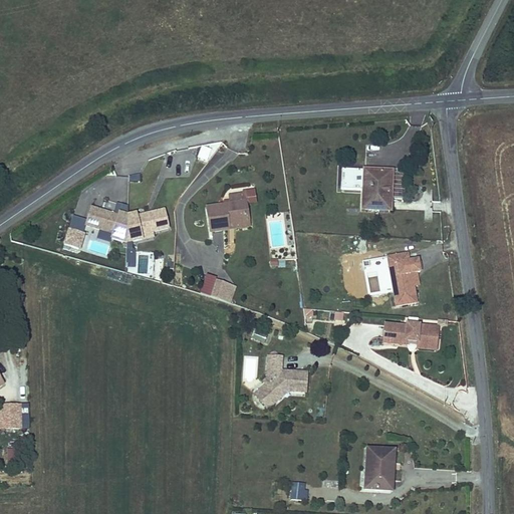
[(394,177),(365,174),(363,211),(392,213),(394,177)]
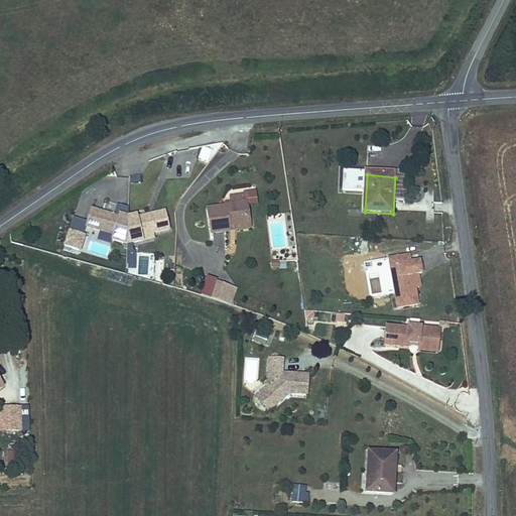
[(213,224),(233,221),(234,226),(253,222),(250,196),(254,195),(253,187),(233,189),(235,198),(211,203),(213,224)]
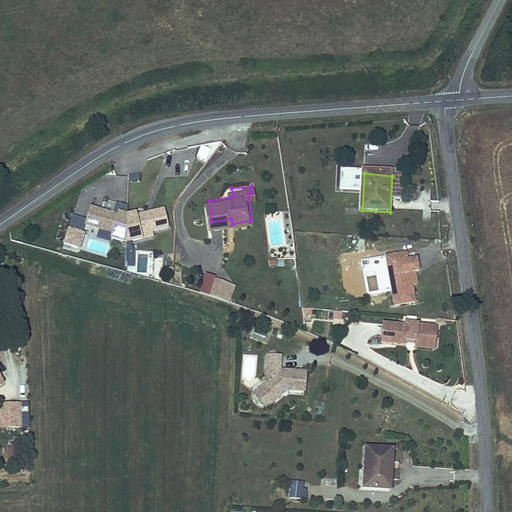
[(111,235),(126,241),(128,212),(121,209),(119,213),(92,203),(85,222),(112,232),(111,235)]
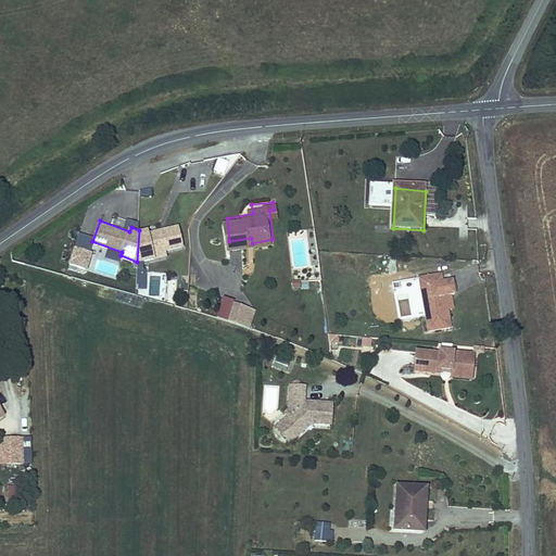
[(149,228),(139,230),(137,262),(166,256),(165,252),(184,249),(179,226),(149,231),(149,228)]
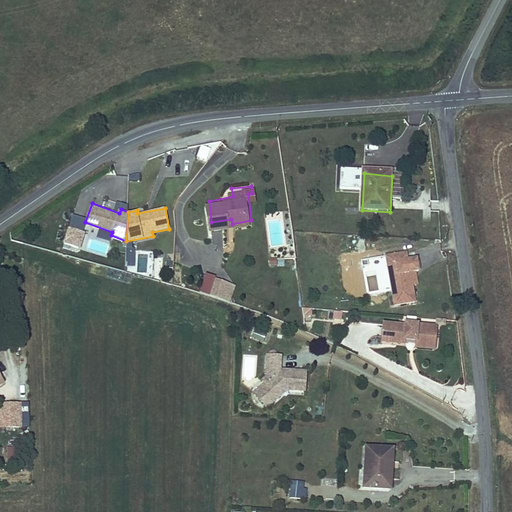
[(70,228),(64,244),(79,249),(84,234),(70,228)]
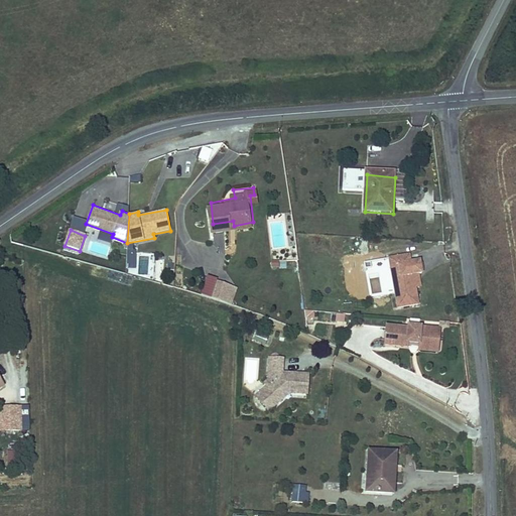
[(135,268),(135,248),(127,248),(127,268),(135,268)]
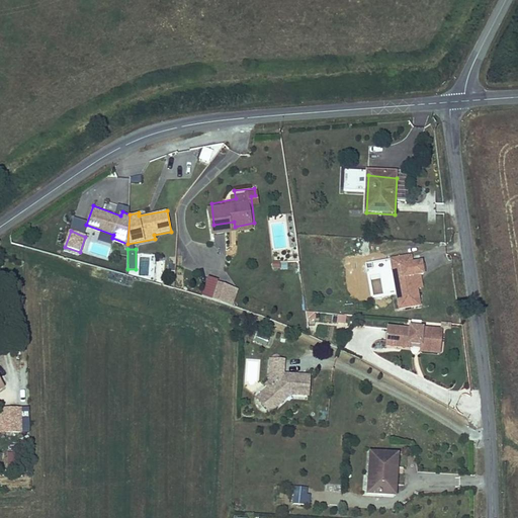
[(403,271),(401,262),(412,260),(411,254),(391,257),(391,259),(394,272),(403,271)]
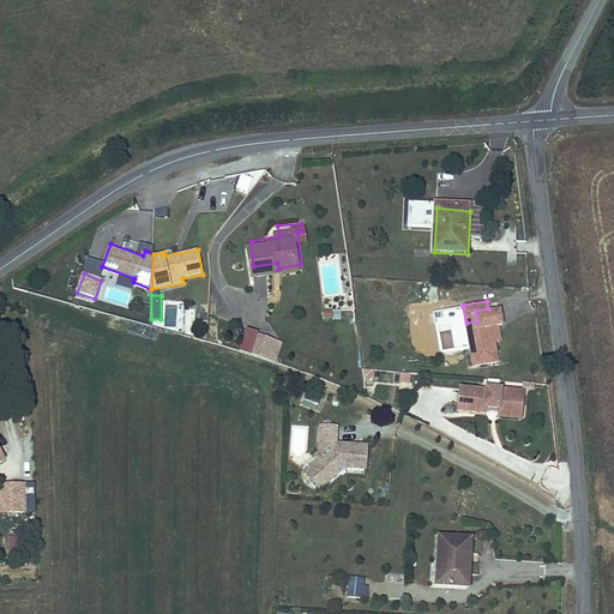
[(470,348),(474,366),(499,361),(495,341),(501,339),(499,323),(504,321),(501,306),(488,308),(475,311),(477,321),(467,323),(470,348)]
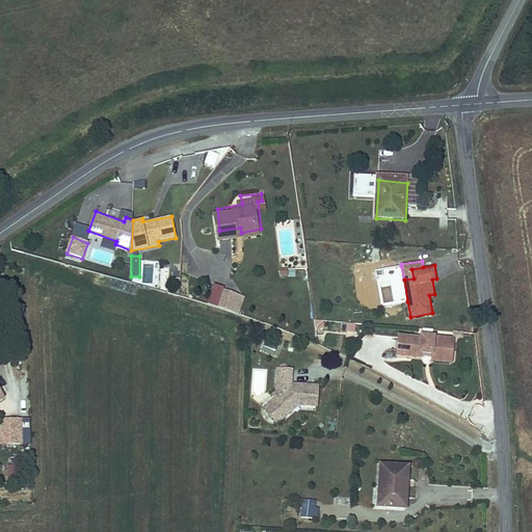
[(404,280),(401,266),(377,270),(383,306),(407,301),(404,280)]
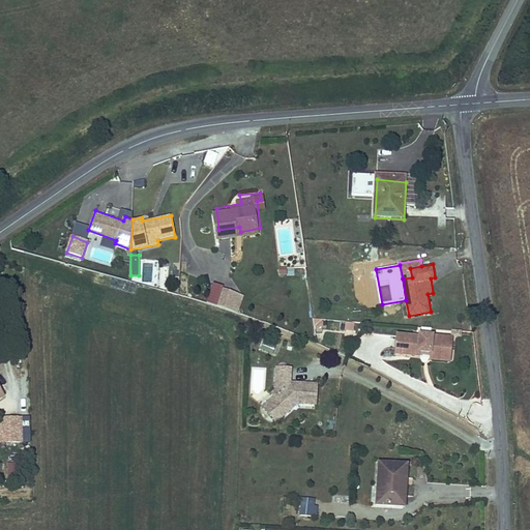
[(209,302),(217,305),(224,289),(215,286),(209,302)]
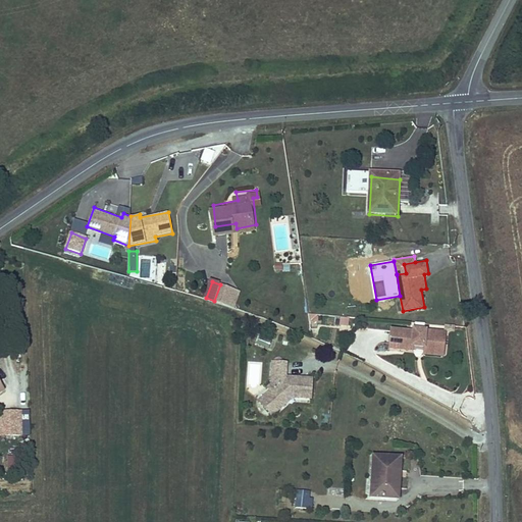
[(220,284),(214,301),(233,308),(240,292),(220,284)]
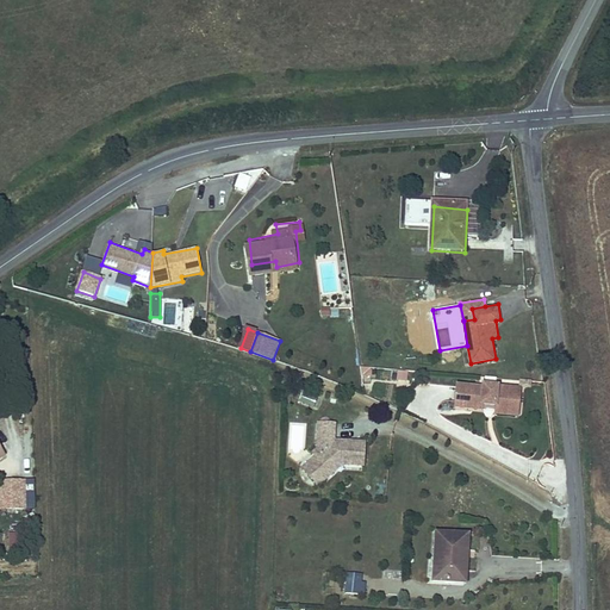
[(406,383),(408,372),(397,371),(396,381),(406,383)]
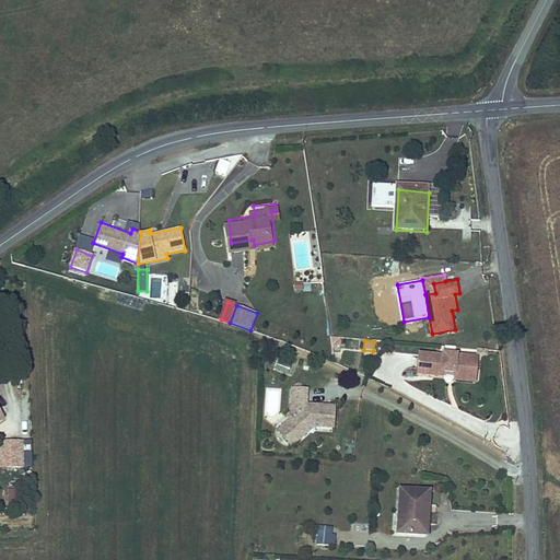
[(457,366),(469,368),(491,370),(492,353),(457,349),(456,353),(435,351),(432,371),(456,374),(457,366)]
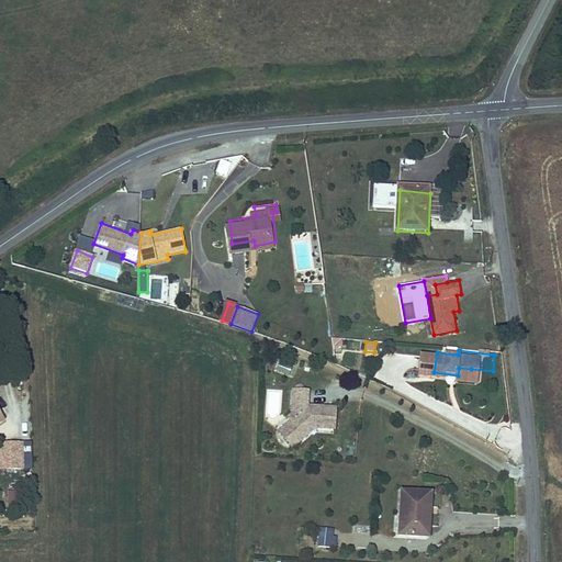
[(303,369),(306,360),(293,356),(290,364),(303,369)]
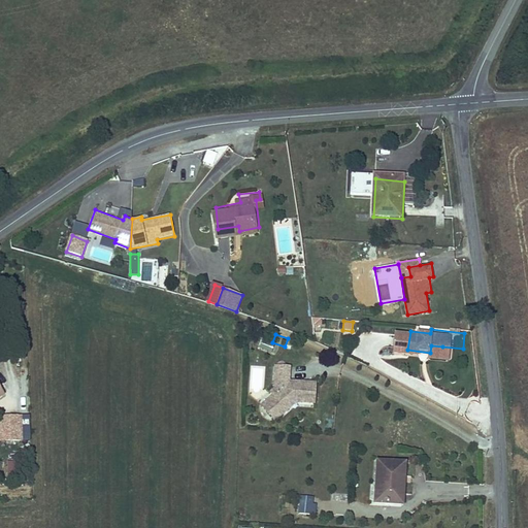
[(462,359),(463,349),(442,347),(440,357),(462,359)]
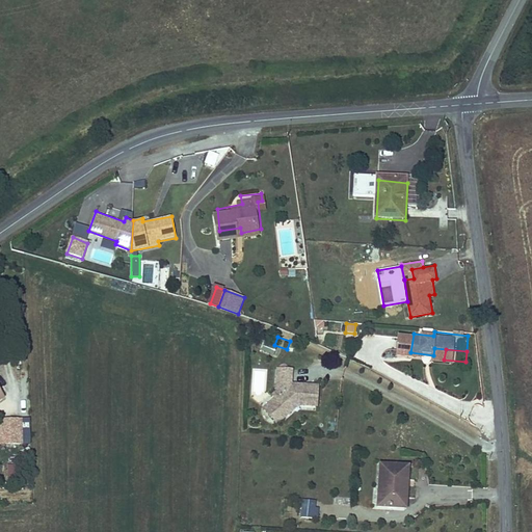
[(330,399),(333,379),(306,375),(307,362),(291,360),(288,380),(293,384),(273,402),(286,415),(306,396),(330,399)]
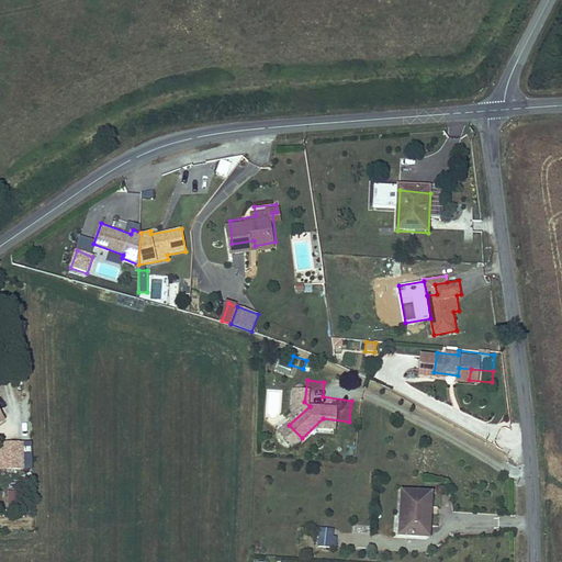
[(0,422),(15,411),(11,406),(14,403),(7,391),(0,394),(0,422)]
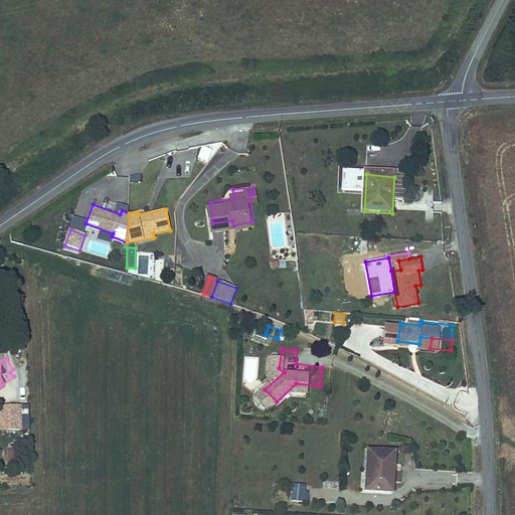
[(0,432),(23,430),(21,405),(0,406),(0,432)]
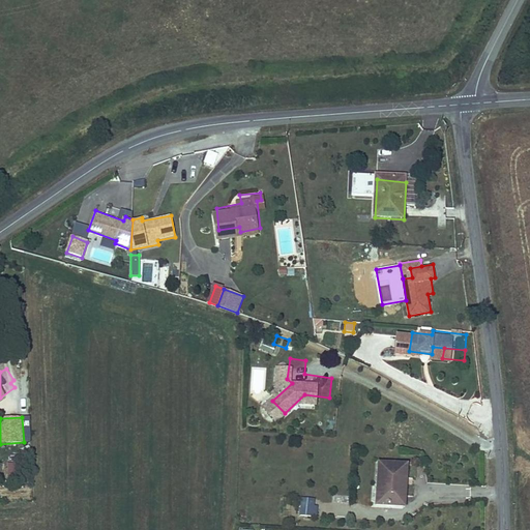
[(415,453),(387,452),(385,493),(412,494),(415,453)]
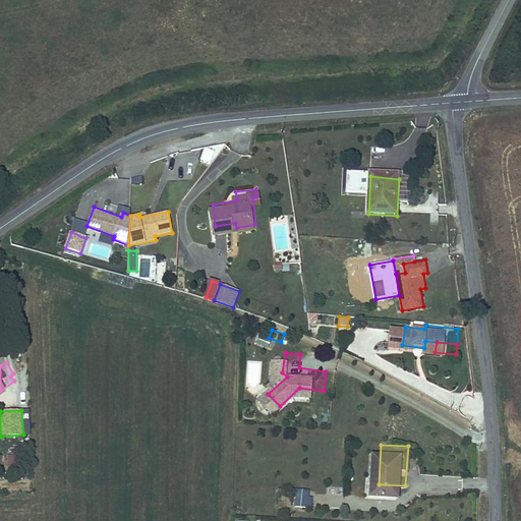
[(7,466),(16,465),(15,454),(6,456),(7,466)]
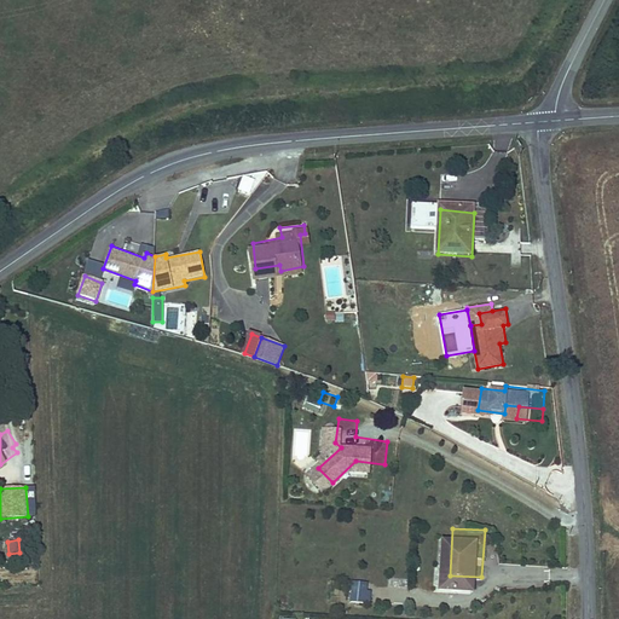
[(381,591),(382,579),(377,579),(379,570),(362,567),(362,590),(381,591)]
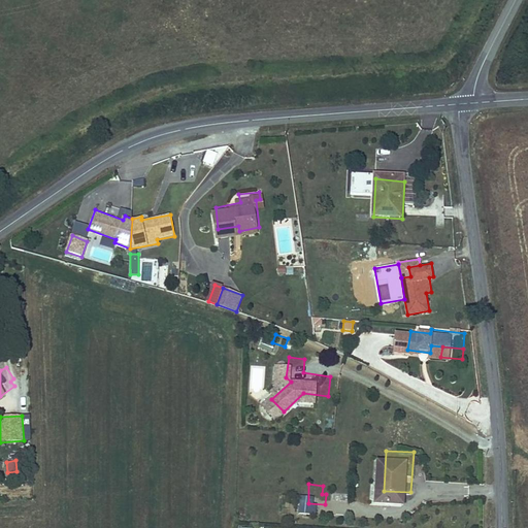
[(250,527),(262,527),(263,519),(251,518),(250,527)]
